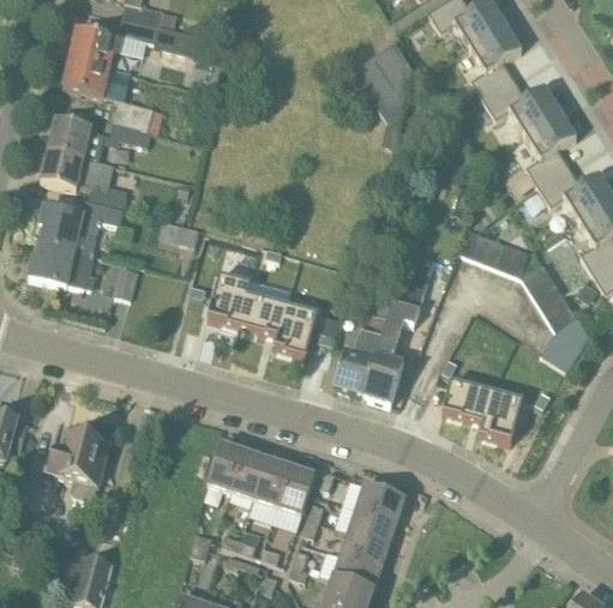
[(125,0),(121,18),(157,25),(161,10),(139,5),(140,0),(125,0)]
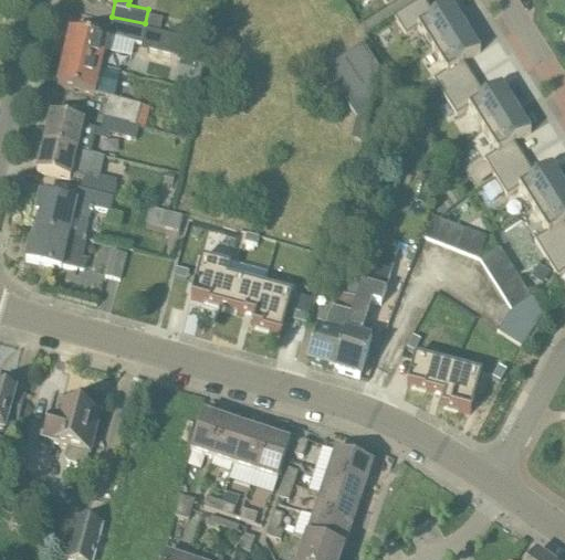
[(404,31),(416,23),(430,45),(462,25),(449,3),(450,2),(449,1),(433,12),(430,14),(421,0),(412,0),(393,13),(404,31)]
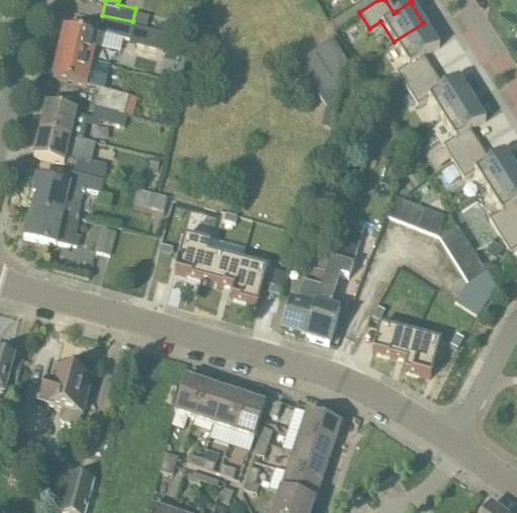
[(132,24),(133,21),(102,15),(101,15),(98,29),(121,34),(130,36),(132,24)]
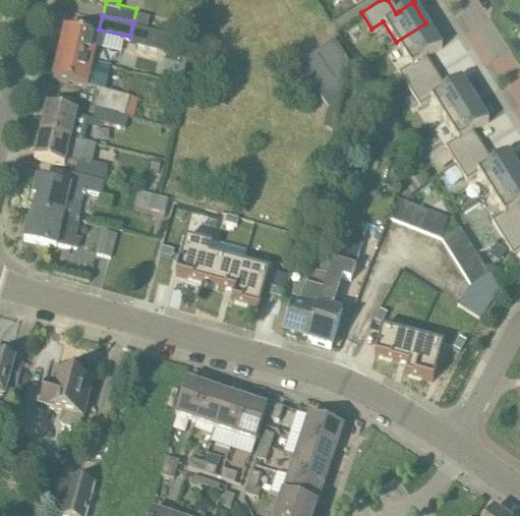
[(409,63),(399,70),(409,86),(436,69),(435,68),(431,70),(422,56),(425,54),(441,45),(441,44),(440,44),(425,23),(396,42),(409,63)]
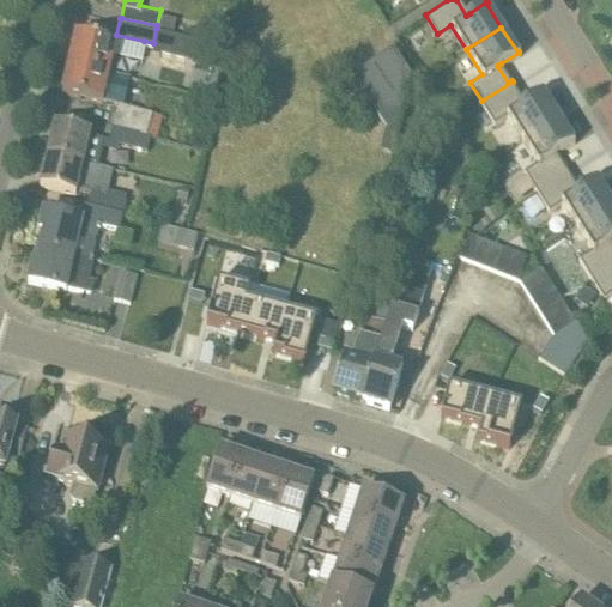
[(109,67),(113,49),(115,38),(76,29),(68,58),(109,67)]
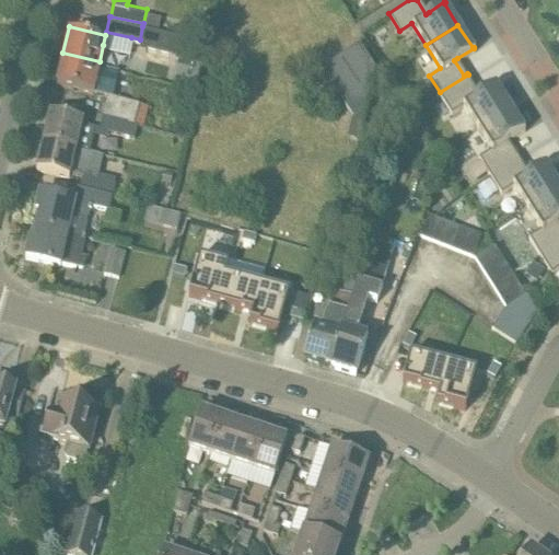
[(142,26),(140,39),(138,47),(144,48),(144,47),(175,54),(179,35),(142,26)]
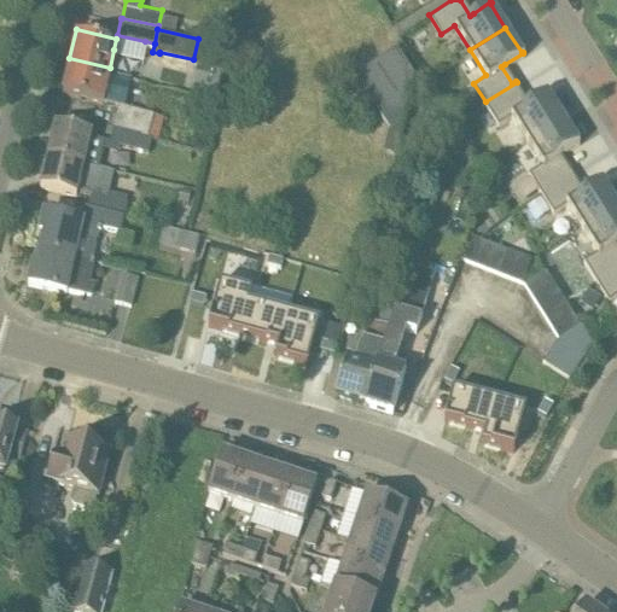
[(396,44),(354,70),(356,74),(355,81),(362,83),(388,122),(383,145),(395,147),(403,115),(413,69),(396,44)]
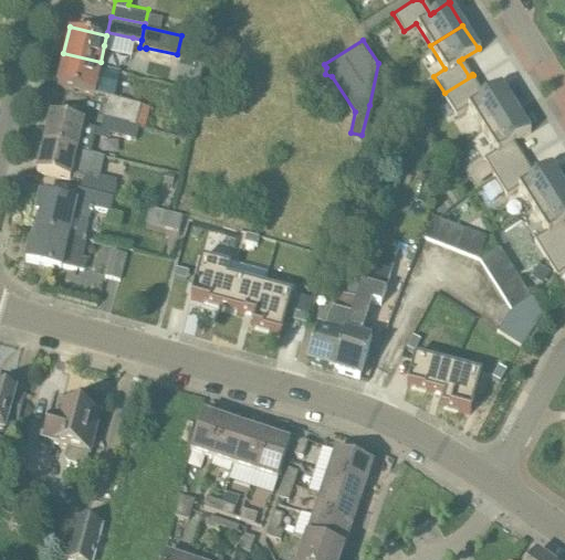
[(119,66),(101,62),(63,53),(56,81),(94,90),(94,88),(113,93),(119,66)]
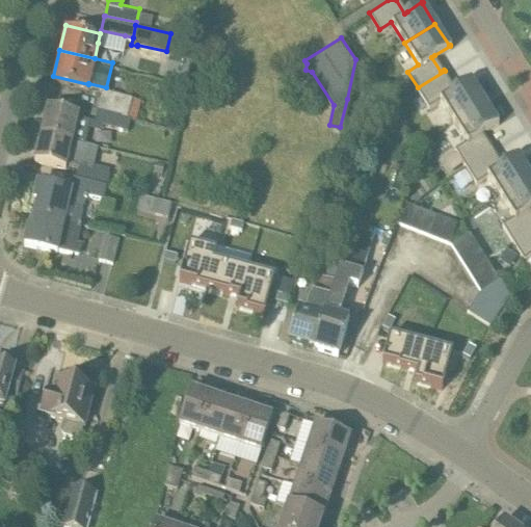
[(470,77),(454,87),(451,89),(443,75),(446,73),(445,71),(418,87),(422,94),(427,102),(428,104),(437,98),(451,119),(482,99),(470,78),(471,78),(470,77)]
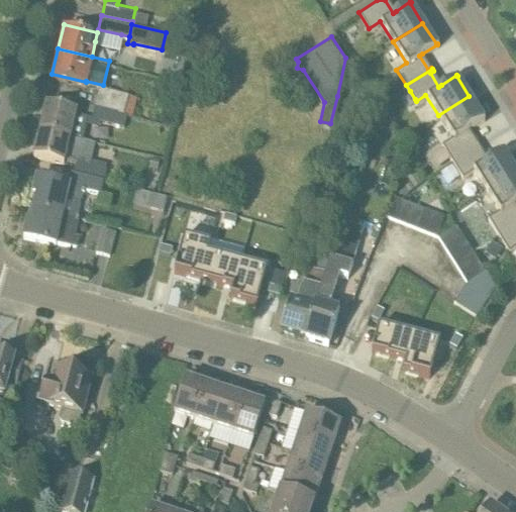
[(94,104),(121,110),(126,92),(99,84),(94,104)]
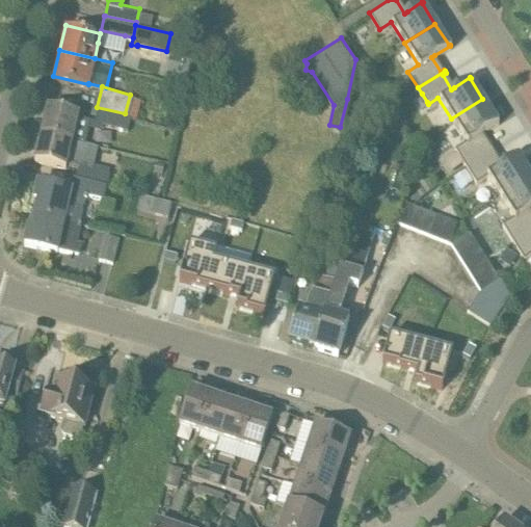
[(427,102),(422,94),(417,97),(422,105),(427,102)]
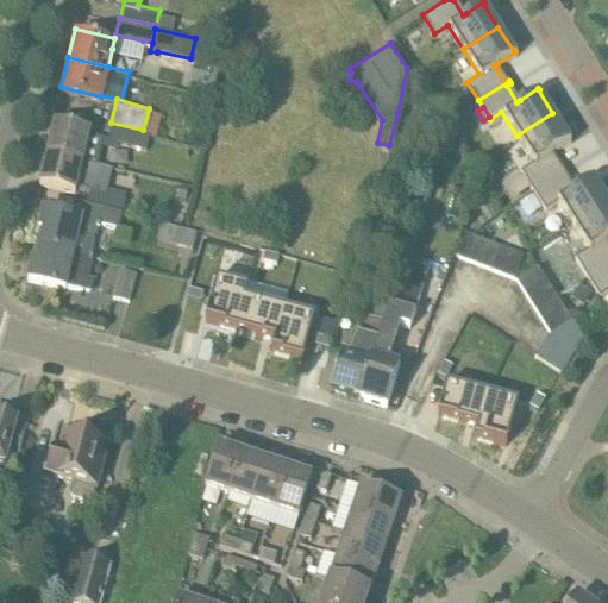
[(563,168),(562,167),(558,168),(549,152),(552,150),(570,138),(569,138),(568,138),(552,113),(516,136),(530,162),(520,168),(532,187),(563,168)]
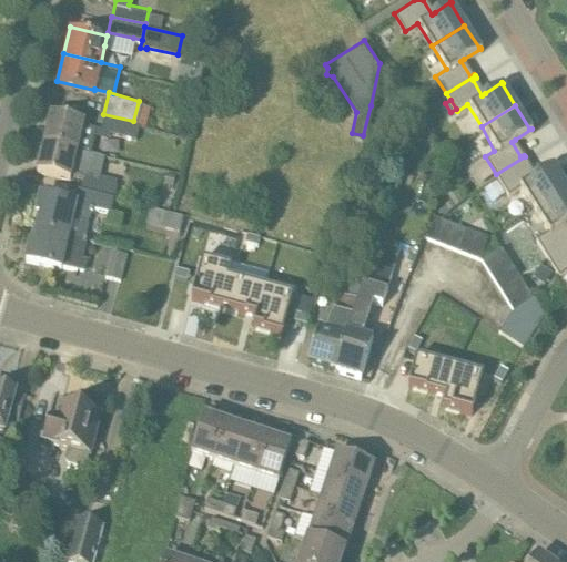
[(89,150),(93,133),(95,124),(82,122),(83,118),(50,109),(43,138),(89,150)]
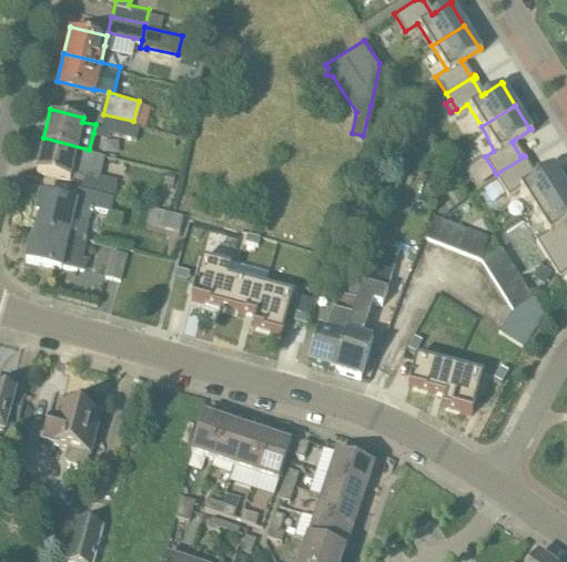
[(109,129),(133,134),(137,121),(133,121),(103,114),(100,125),(109,128),(109,129)]
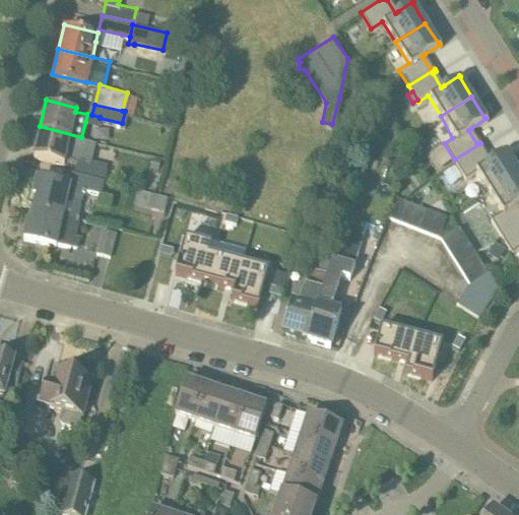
[(397,126),(385,110),(374,126),(397,126)]
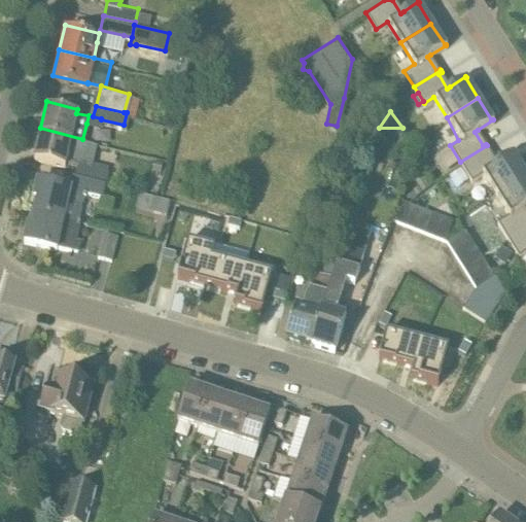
[(77,162),(82,139),(40,128),(34,155),(65,163),(66,159),(77,162)]
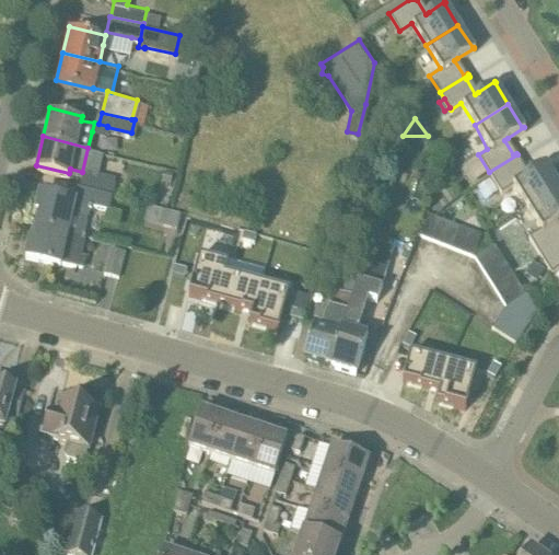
[(545,162),(545,161),(528,171),(525,173),(515,158),(519,155),(517,154),(489,172),(500,191),(510,185),(525,204),(558,184),(545,162)]
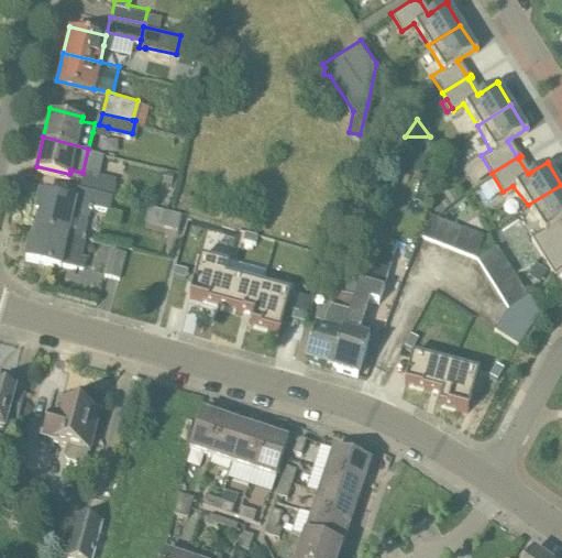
[(173,172),(165,170),(163,179),(171,182),(173,172)]
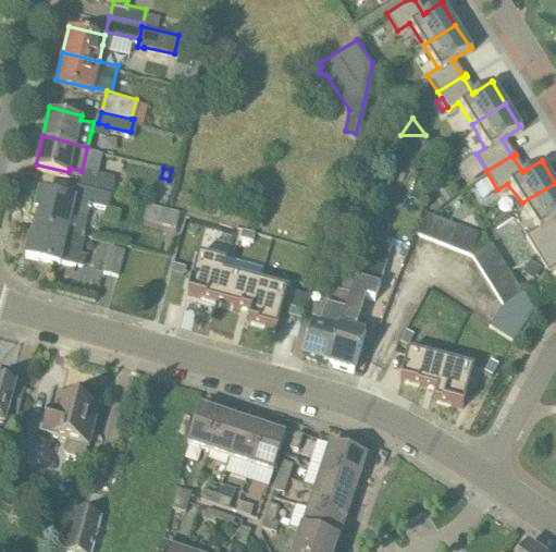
[(78,183),(106,189),(109,178),(82,171),(78,183)]
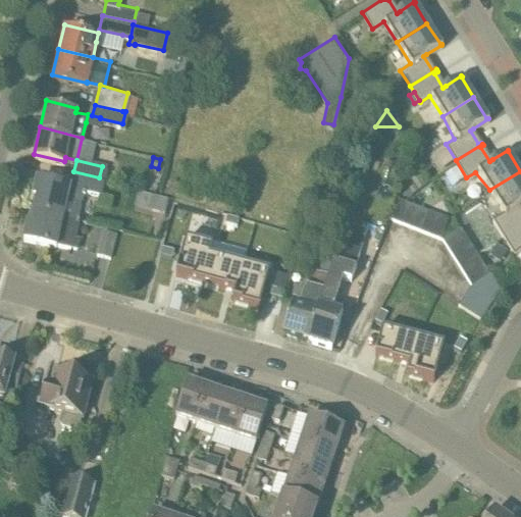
[(99,177),(73,171),(71,170),(68,183),(37,175),(33,192),(37,193),(34,207),(79,217),(76,216),(84,188),(101,192),(103,178),(99,177)]
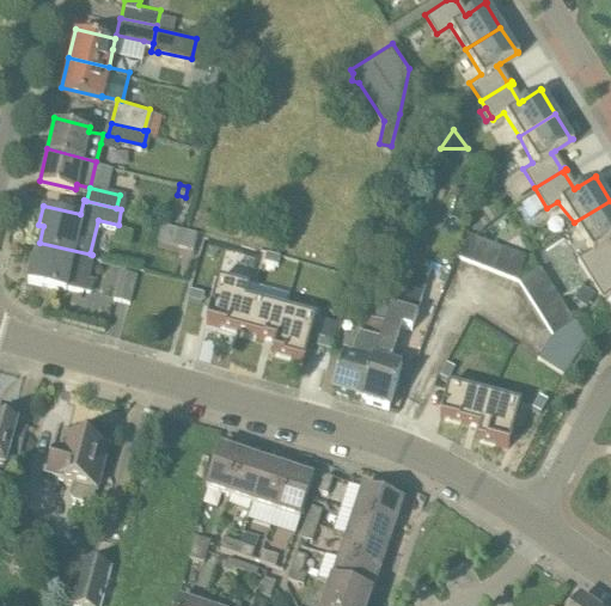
[(588,275),(610,261),(610,248),(606,239),(610,237),(610,236),(610,203),(610,201),(574,222),(587,249),(576,256),(588,275)]
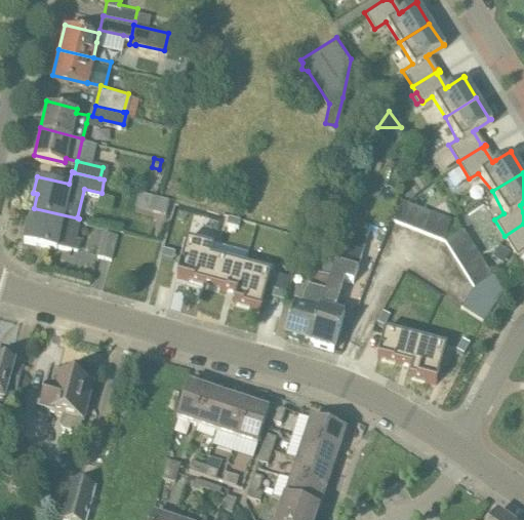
[(155,195),(152,209),(164,212),(168,198),(155,195)]
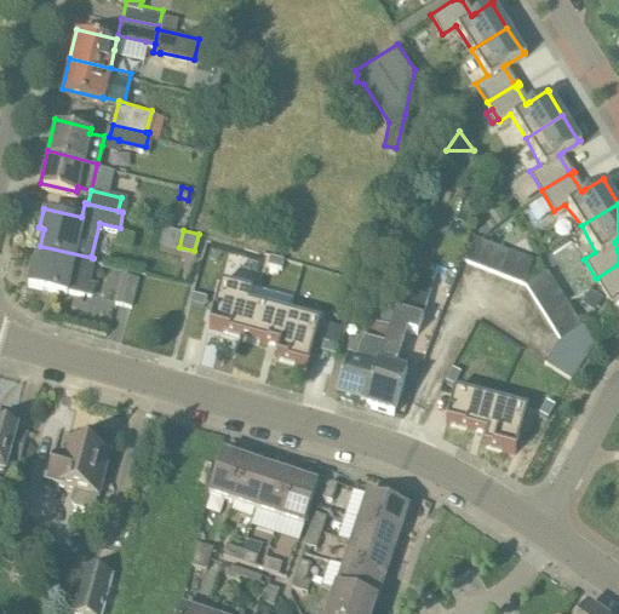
[(473,230),(463,254),(475,259),(485,236),(473,230)]
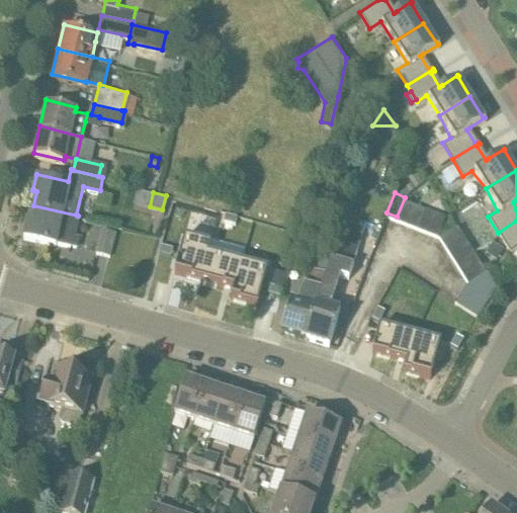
[(405,197),(397,217),(407,221),(415,201),(405,197)]
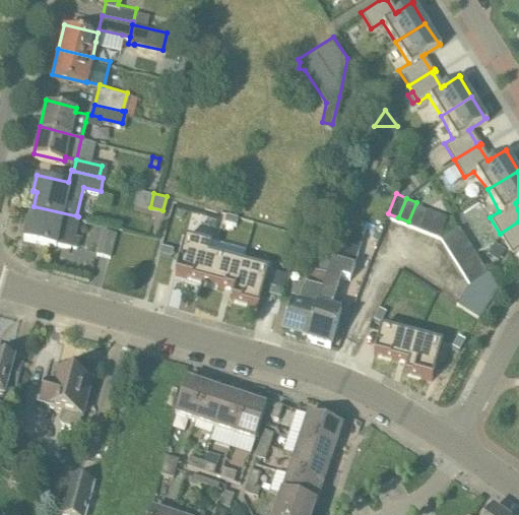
[(416,202),(408,221),(418,226),(427,206),(416,202)]
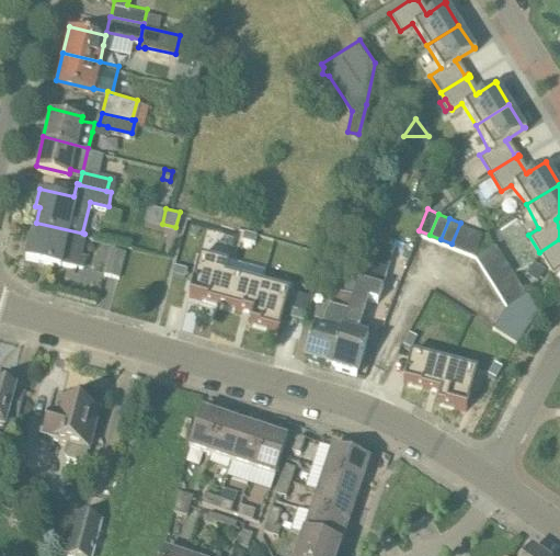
[(80,251),(84,234),(36,223),(33,237),(26,235),(22,252),(59,261),(59,259),(73,261),(77,251),(80,251)]
